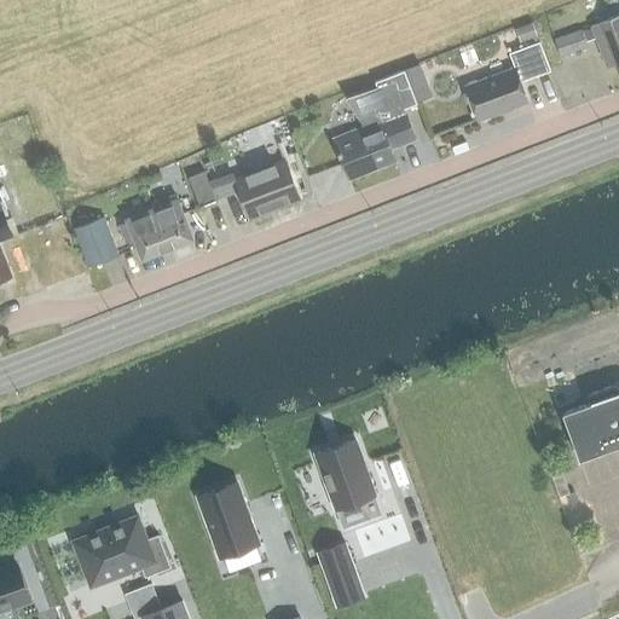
[(618,17),(589,28),(553,41),(559,57),(586,47),(584,41),(593,39),(603,69),(612,65),(614,74),(618,71),(618,17)]
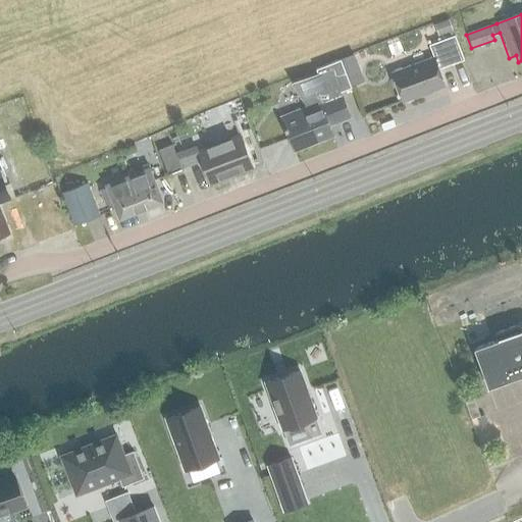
[(437,36),(453,31),(449,19),(434,24),(437,36)]
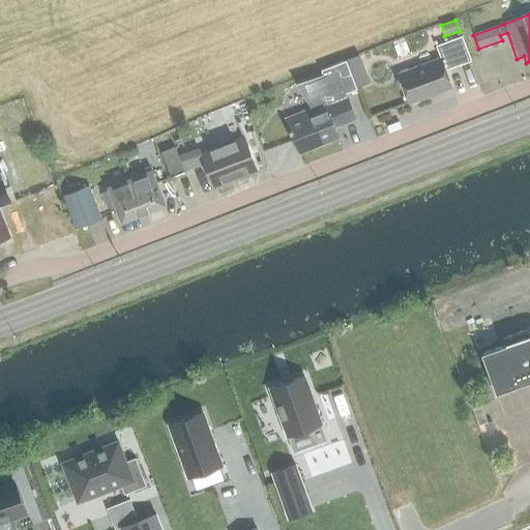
[(449,87),(450,87),(444,70),(458,66),(470,61),(461,36),(448,41),(435,47),(440,61),(399,77),(399,76),(398,77),(407,102),(409,102),(427,95),(429,95),(428,94),(436,91),(436,92),(437,92),(437,91),(449,87)]
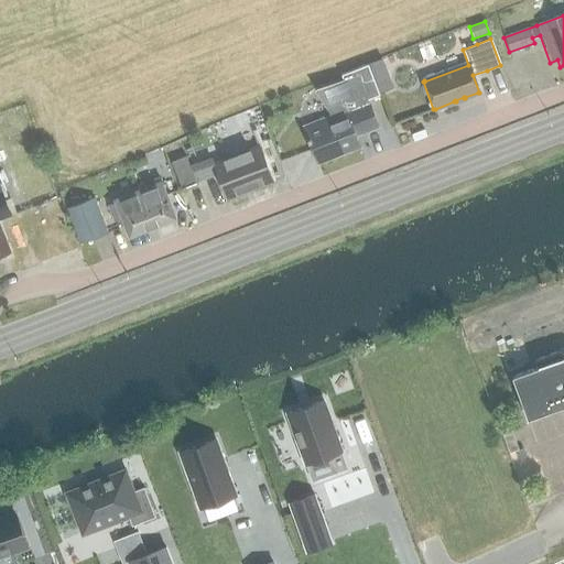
[(324,90),(328,109),(331,116),(303,127),(308,138),(306,139),(307,143),(310,142),(317,163),(359,147),(353,131),(360,128),(361,133),(377,127),(358,77),(324,90)]
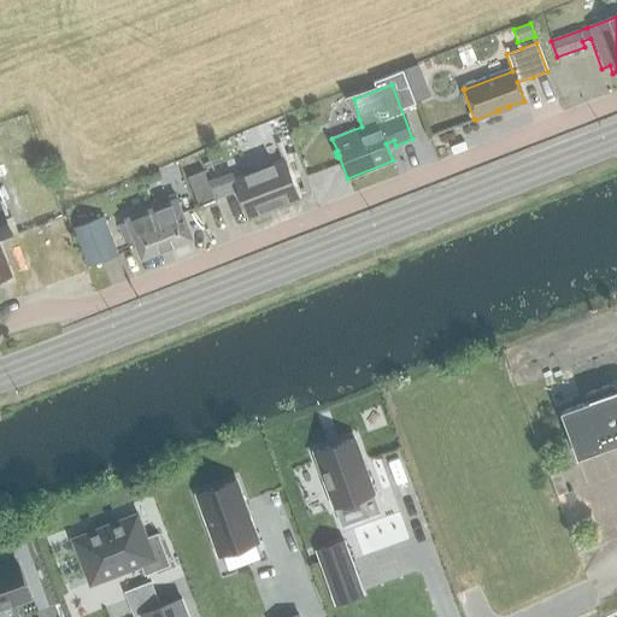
[(281,160),(234,180),(250,218),(297,200),(281,160)]
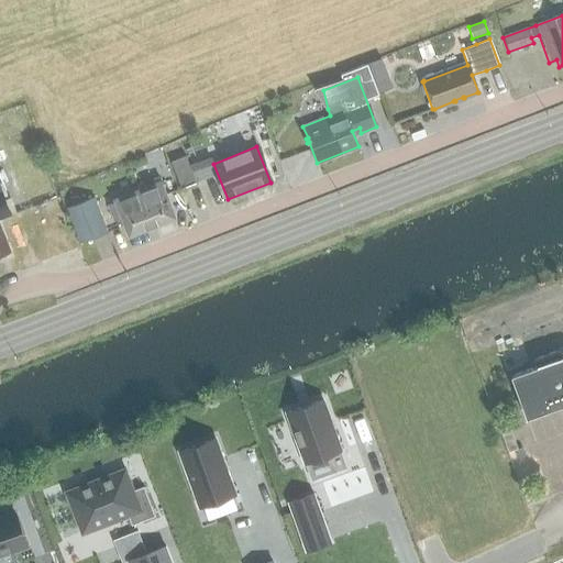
[(170,162),(180,188),(195,183),(185,156),(170,162)]
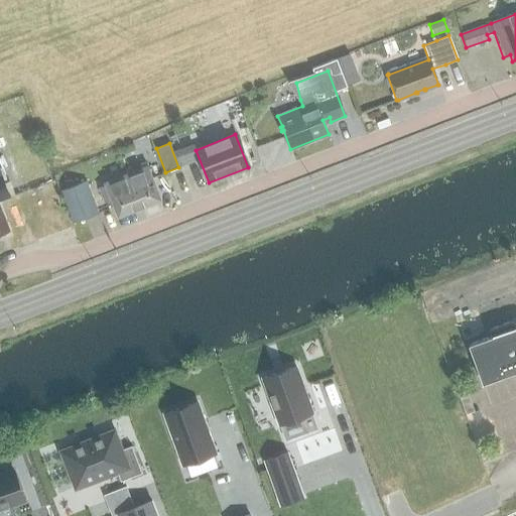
[(117,219),(160,203),(149,172),(105,187),(117,219)]
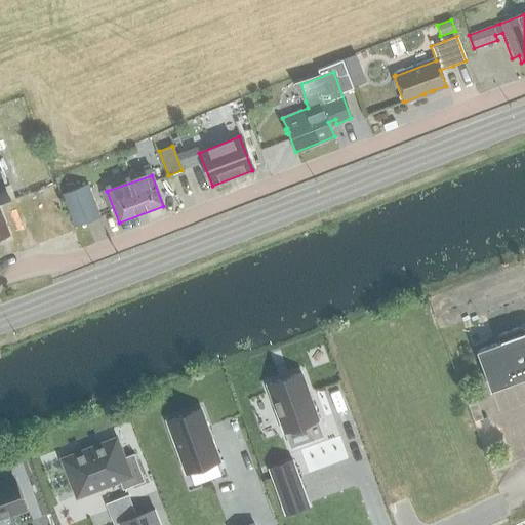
[(0,210),(0,205),(10,202),(0,176),(0,240),(10,236),(0,210)]
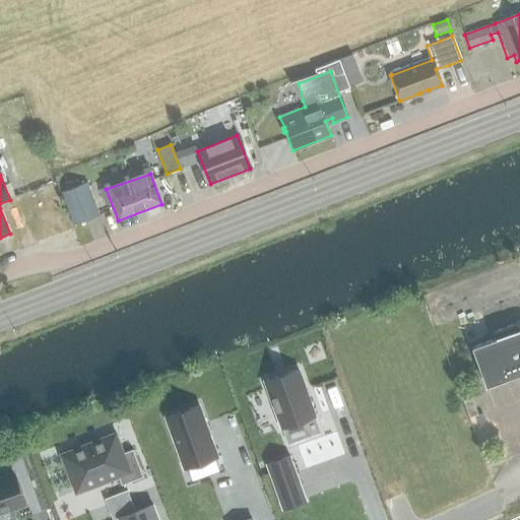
[(72,225),(99,215),(86,184),(60,194),(72,225)]
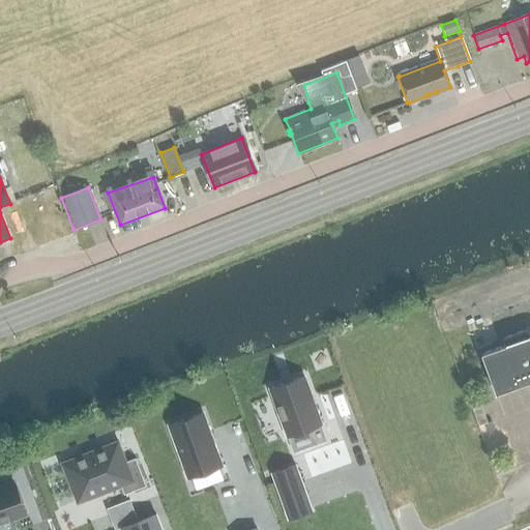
[(480,354),(495,394),(529,381),(529,332),(524,330),(501,340),(503,346),(480,354)]
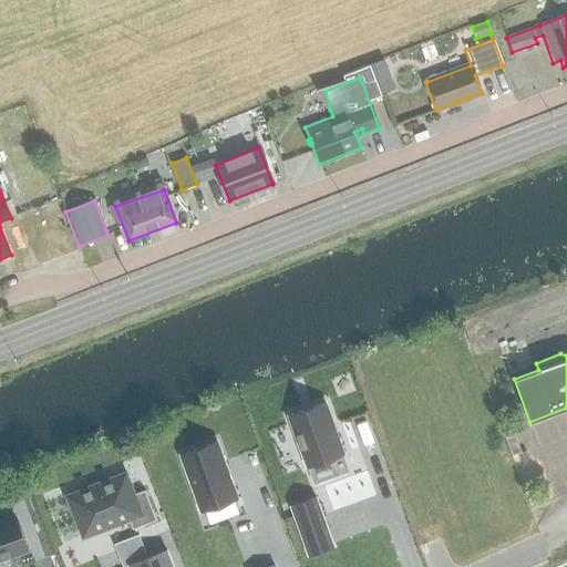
[(323,403),(288,416),(307,467),(342,454),(323,403)]
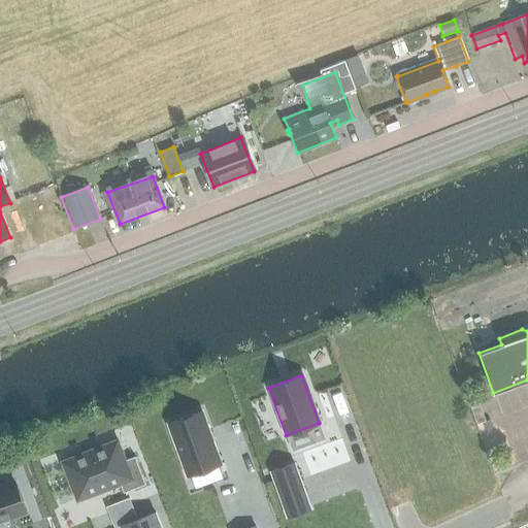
[(224,462),(204,410),(171,423),(190,474),(224,462)]
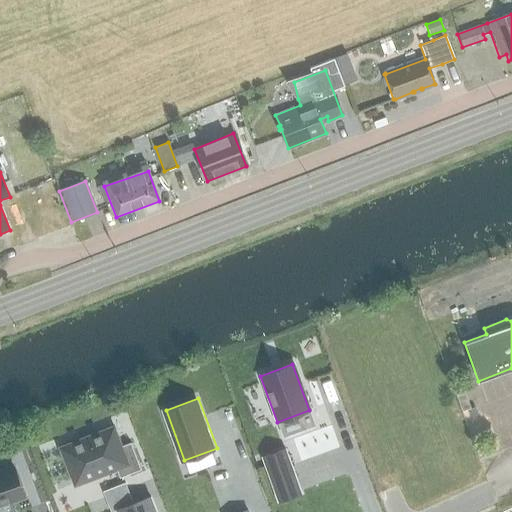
[(75,485),(115,469),(119,479),(141,471),(130,443),(119,448),(112,430),(61,449),(75,485)]
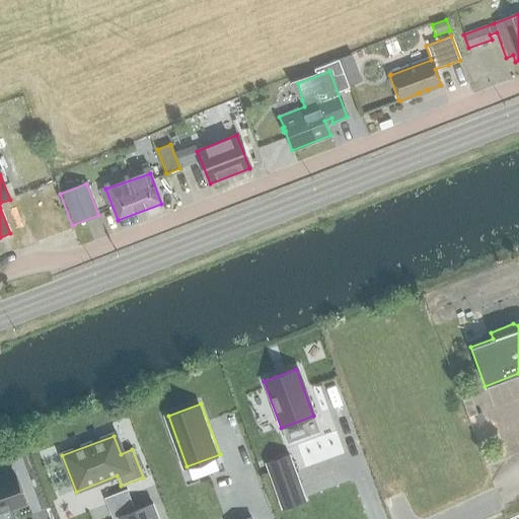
[(266,463),(282,509),(305,501),(288,455),(266,463)]
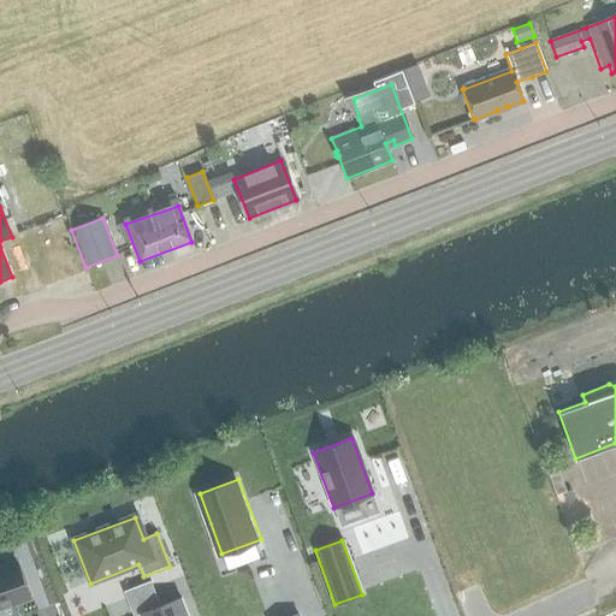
[(0,609),(29,598),(16,562),(0,567),(0,609)]
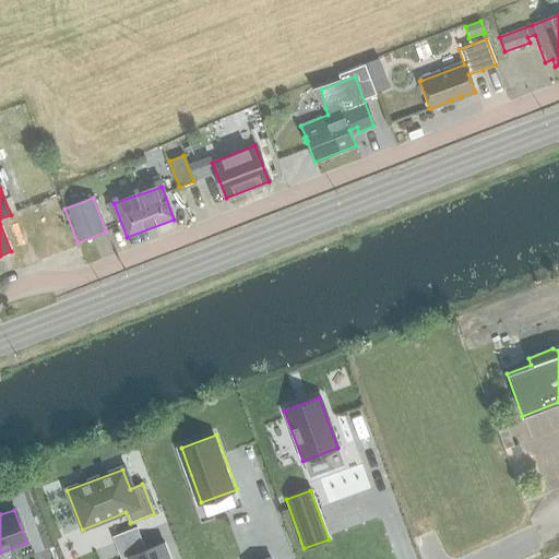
[(169,558),(163,543),(127,557),(127,558),(169,558)]
